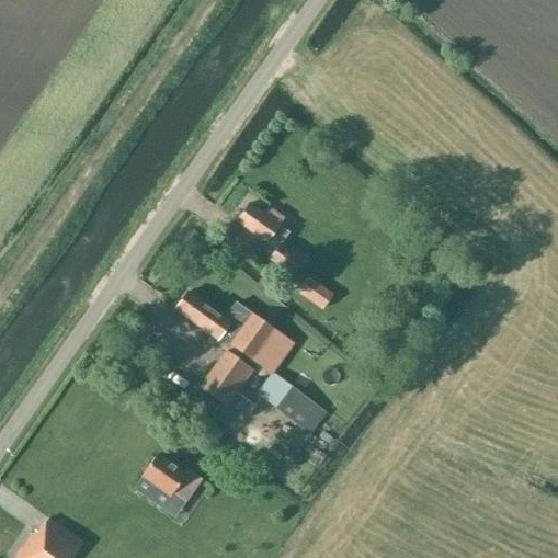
[(271,214),(252,201),(239,218),(279,247),(270,258),(292,273),(303,257),(283,242),(291,231),(288,229),(295,221),(275,208),(271,214)]
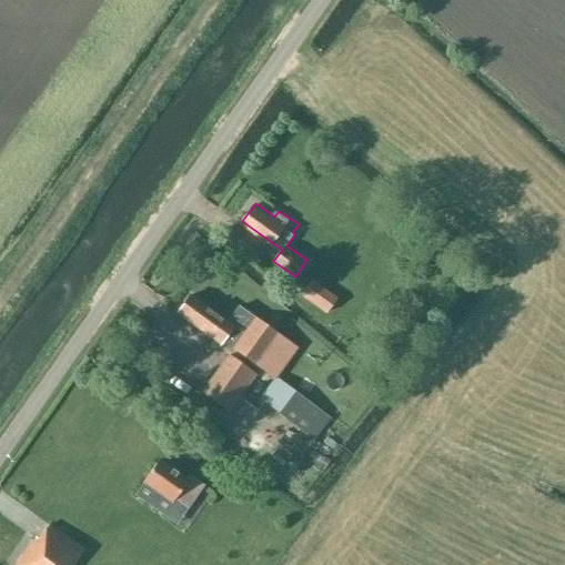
[(339,296),(312,278),(301,293),(326,312),(339,296)]
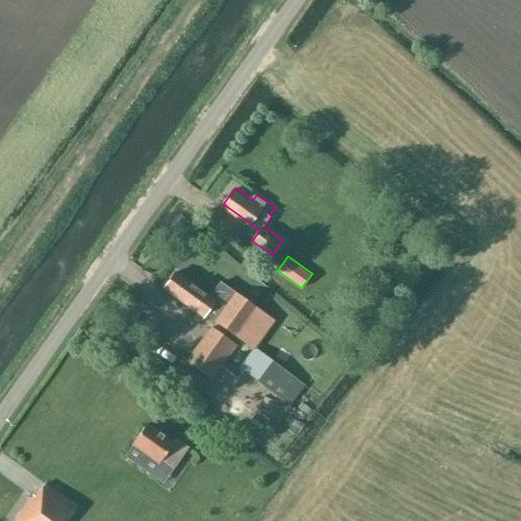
[(210,296),(176,270),(166,285),(205,314),(215,299),(226,307),(218,318),(237,332),(247,318),(256,306),(236,292),(237,292),(221,280),(210,296)]
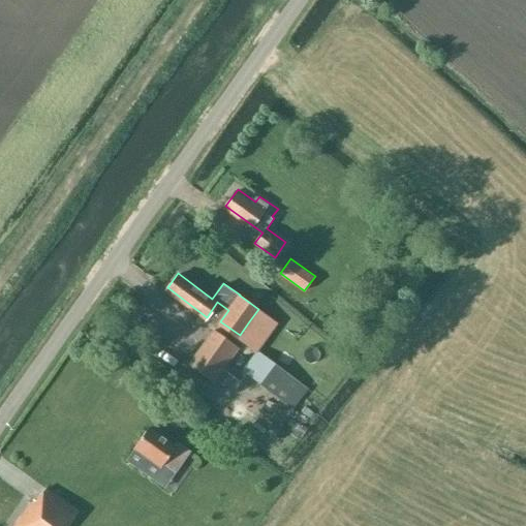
[(249,321),(240,335),(259,349),(278,322),(258,309),(249,321)]
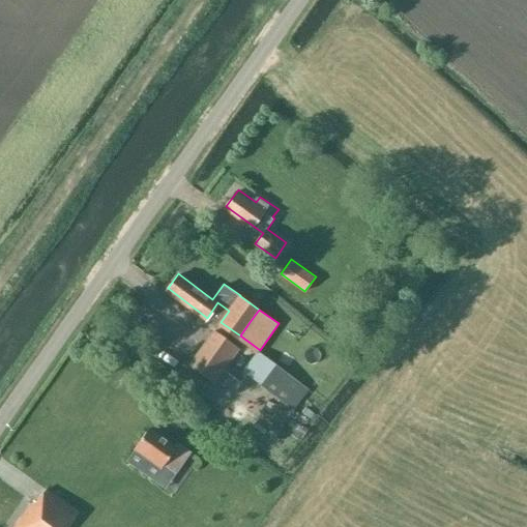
[(240,347),(215,328),(191,362),(216,381),(240,347)]
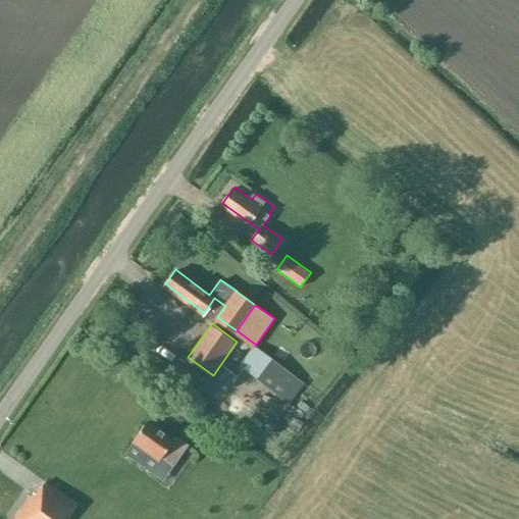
[(176,435),(173,438),(148,419),(134,438),(171,467),(189,445),(176,435)]
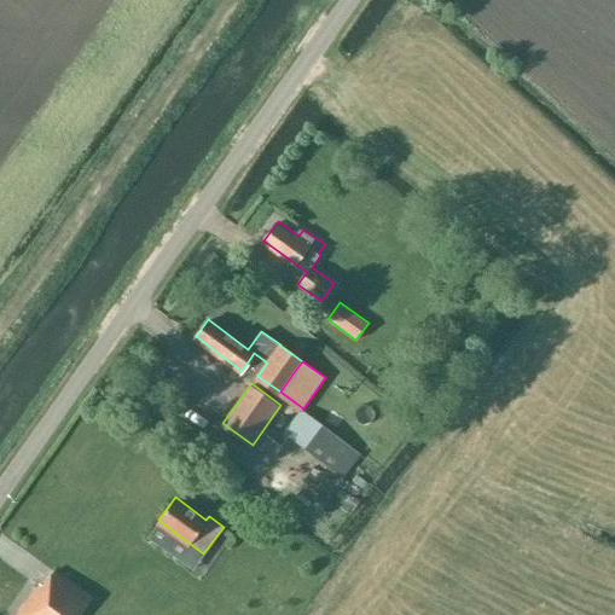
[(44,584),(41,581),(17,614),(77,614),(92,595),(54,568),(44,584)]
